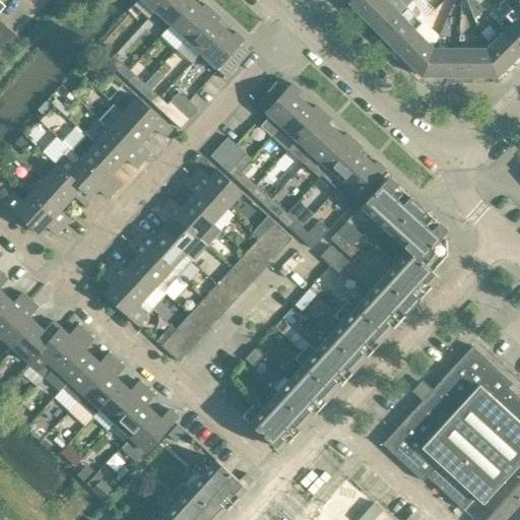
[(142,0),(156,12),(167,0),(142,0)]
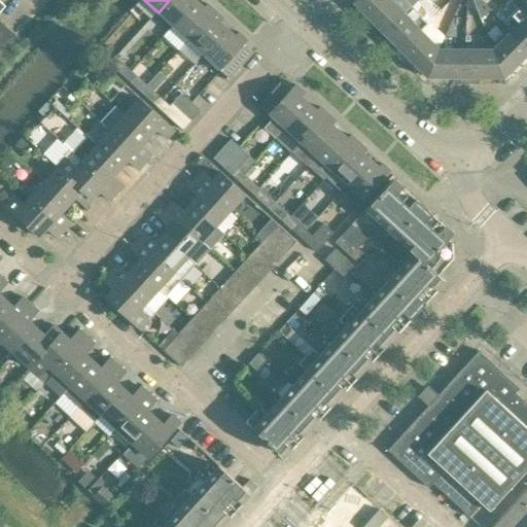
[(169,0),(159,12),(174,27),(197,2),(195,0),(169,0)]
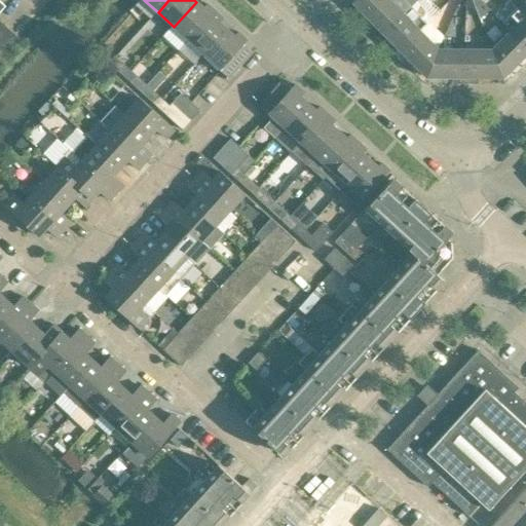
[(359,17),(364,23),(386,0),(353,0),(351,2),(363,13),(359,17)]
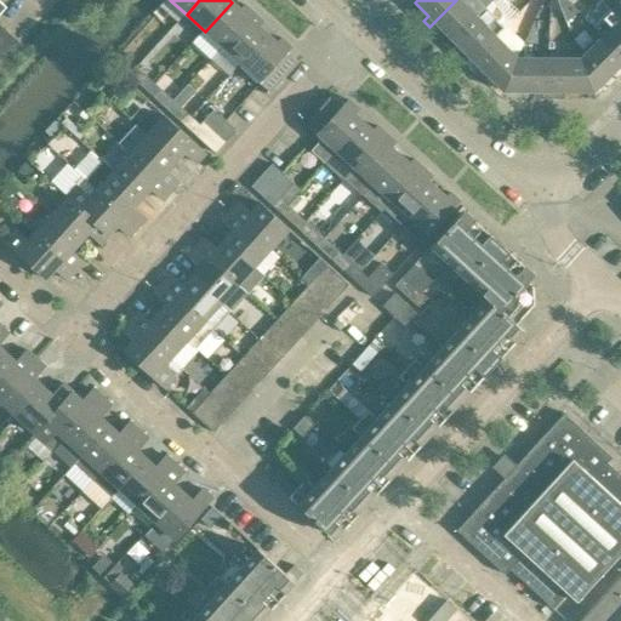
[(456,0),(429,27),(436,33),(440,28),(453,40),(484,9),(493,0),(491,0),(456,0)]
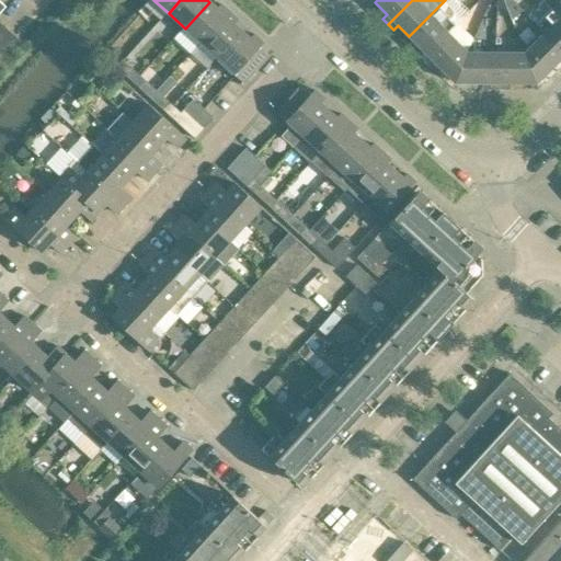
[(447,32),(447,33),(455,25),(453,23),(458,19),(458,13),(445,0),(437,8),(409,36),(420,48),(415,53),(421,58),(447,32)]
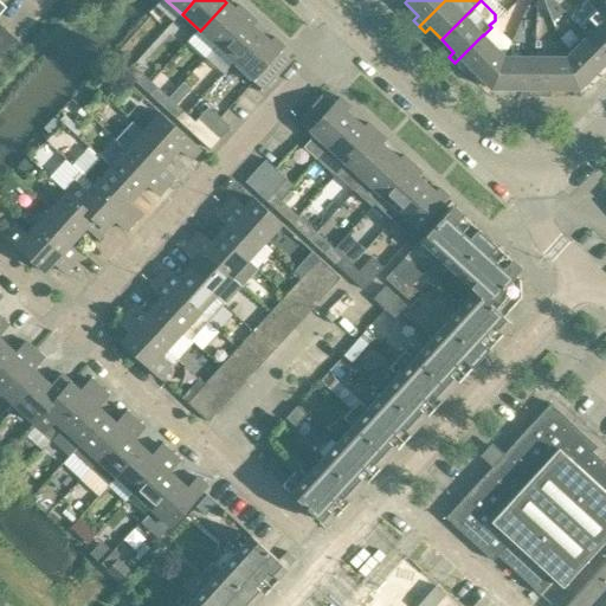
[(553,0),(543,0),(553,24),(566,13),(553,0)]
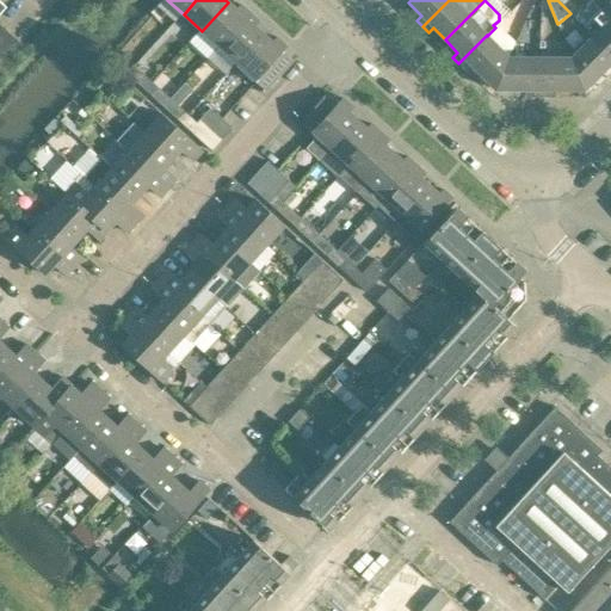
[(236,10),(228,2),(202,31),(220,48),(250,14),(240,5),(236,10)]
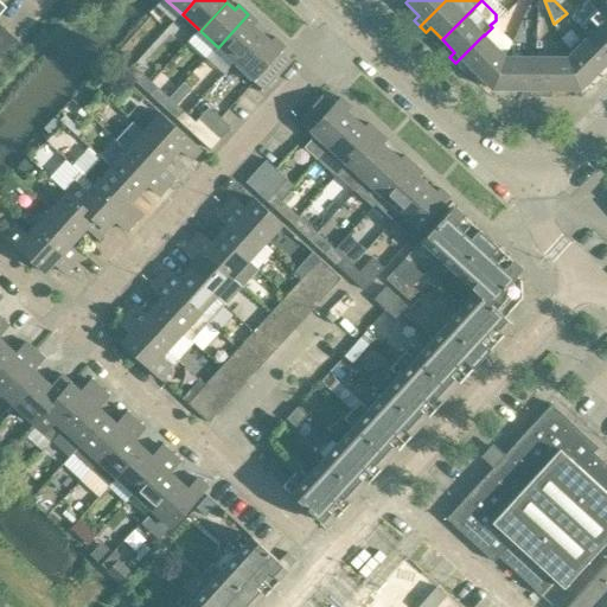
[(588,36),(606,53),(606,18),(599,10),(580,29),(588,36)]
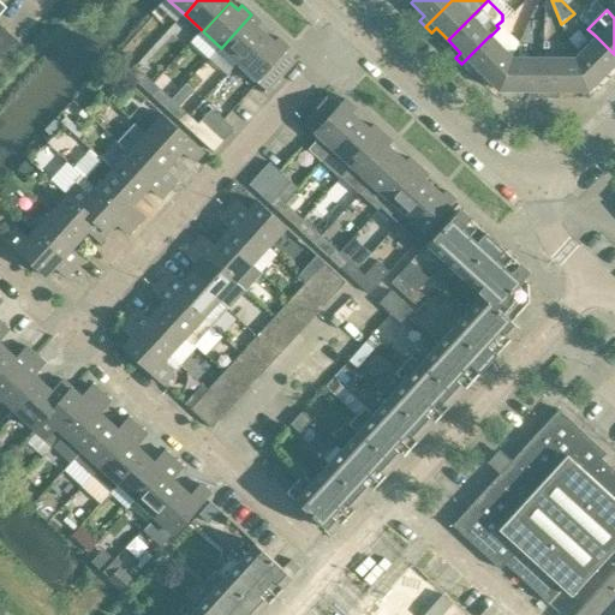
[(221,48),(239,64),(266,35),(256,25),(260,22),(251,15),(221,48)]
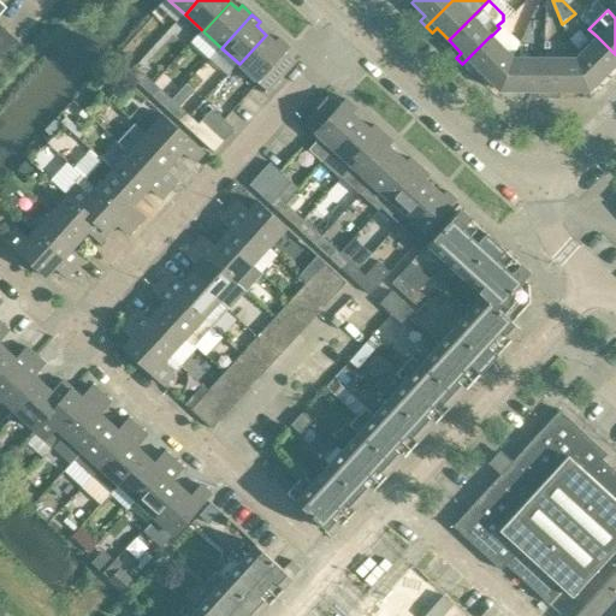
[(22,45),(0,24),(0,60),(5,65),(23,46),(22,45)]
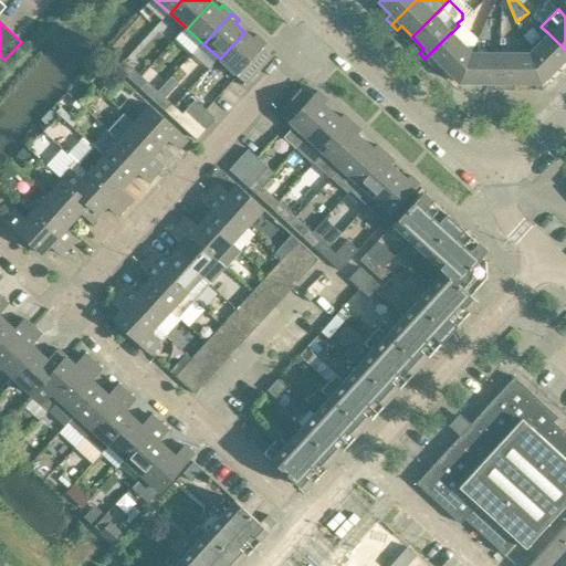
[(459,84),(471,53),(477,39),(461,22),(459,25),(451,33),(451,32),(425,59),(430,64),(435,60),(459,84)]
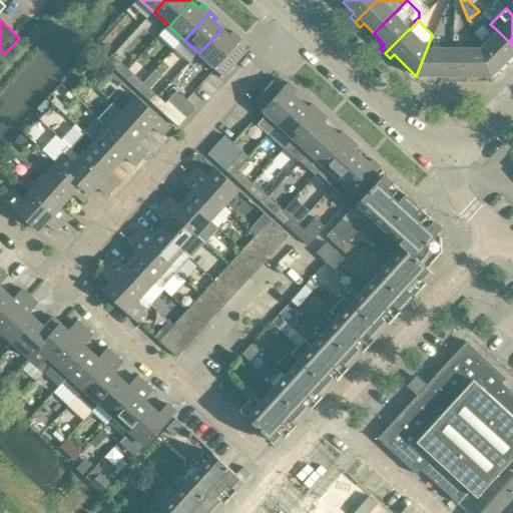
[(228,35),(221,29),(199,53),(223,75),(235,61),(226,53),(239,39),(231,32),(228,35)]
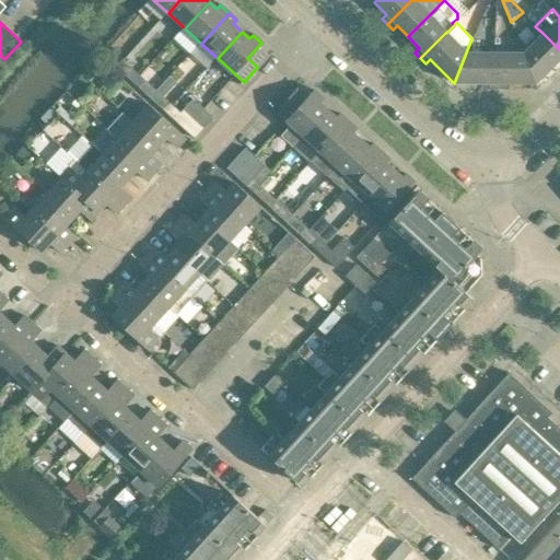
[(543,33),(523,53),(535,83),(558,60),(559,61),(559,49),(543,33)]
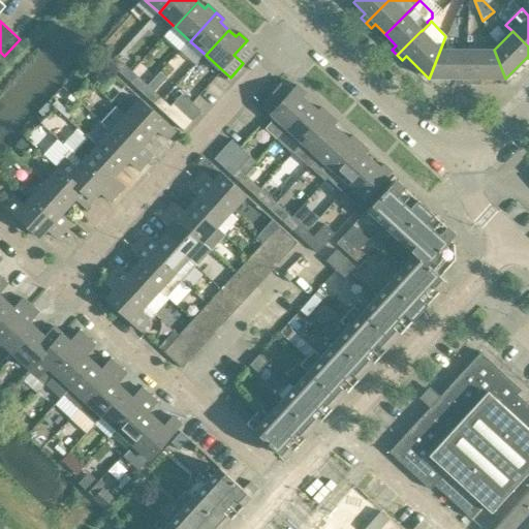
[(460,84),(467,84),(467,50),(440,50),(429,79),(460,78),(460,84)]
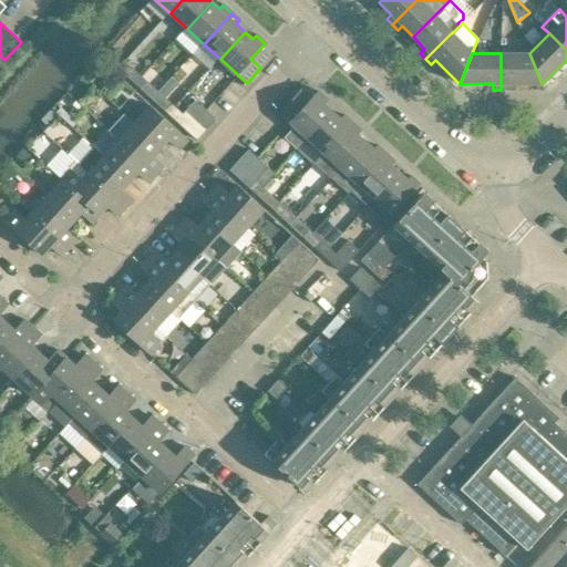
[(501,53),(501,90),(508,91),(508,84),(542,84),(529,53),(501,53)]
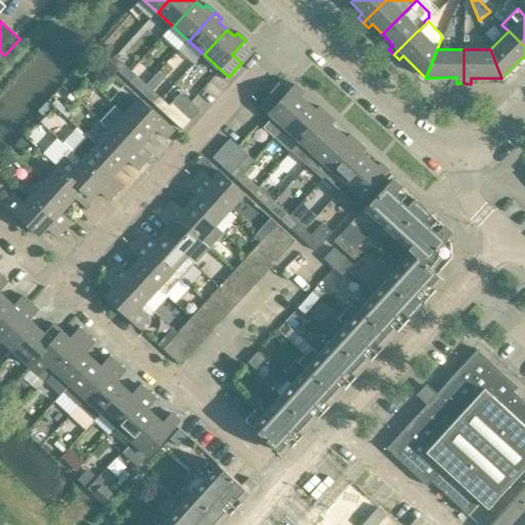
[(110,65),(116,57),(114,55),(108,63),(110,65)]
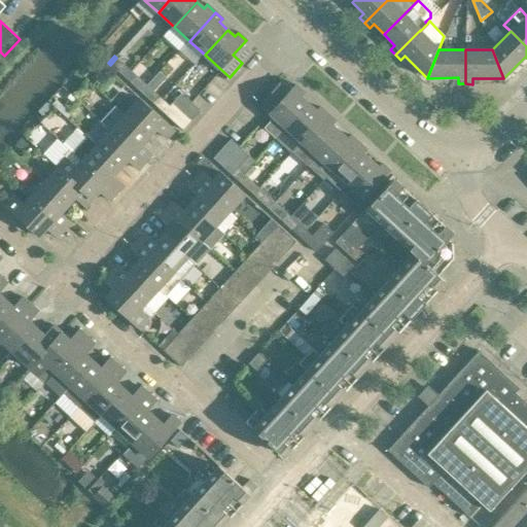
[(116,58),(110,65),(116,70),(127,79),(133,72),(116,58)]
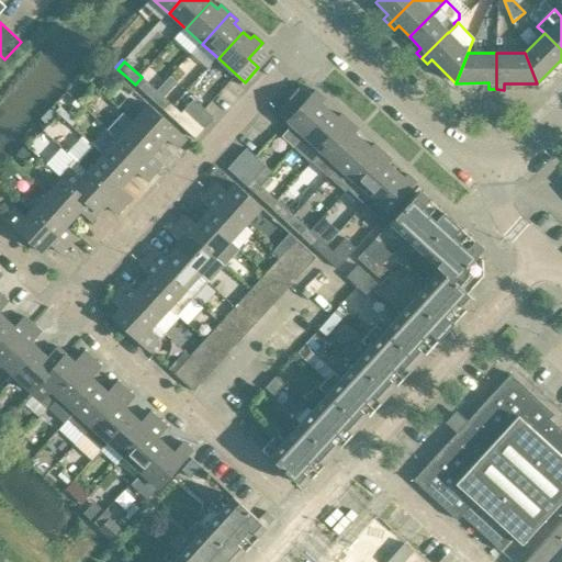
[(135,85),(152,99),(158,92),(142,77),(135,85)]
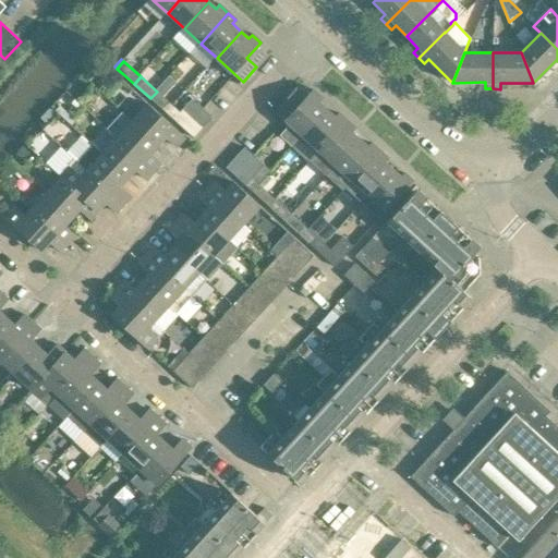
[(289,96),(275,111),(289,124),(281,133),(282,137),(290,145),(290,146),(291,147),(292,147),(326,109),(318,101),(322,98),(313,89),(299,106),(289,96)]
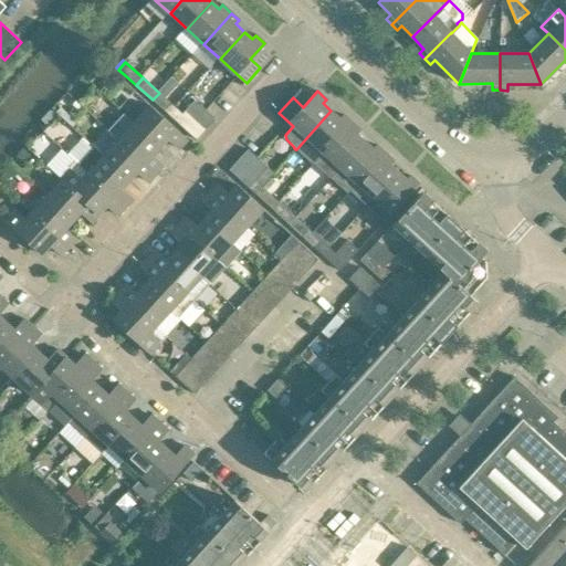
[(169,115),(176,108),(159,93),(153,100),(169,115)]
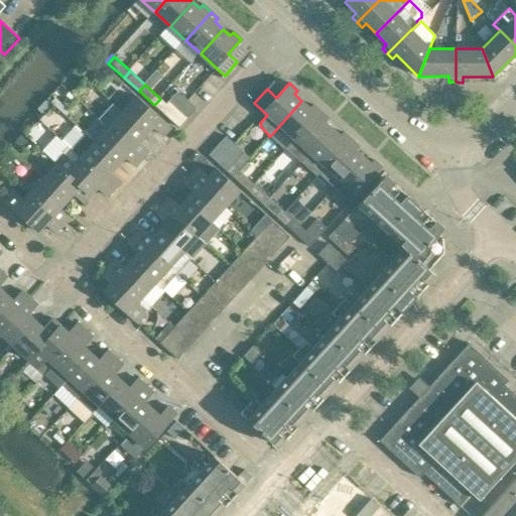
[(168,101),(169,102),(187,118),(196,109),(186,101),(177,92),(168,101)]
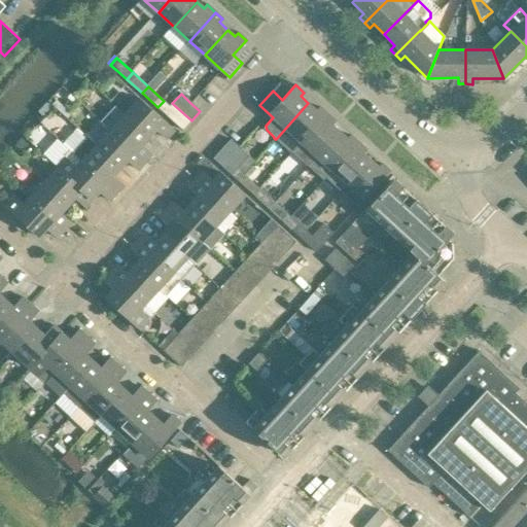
[(138,98),(124,114),(148,137),(155,130),(166,139),(173,131),(138,98)]
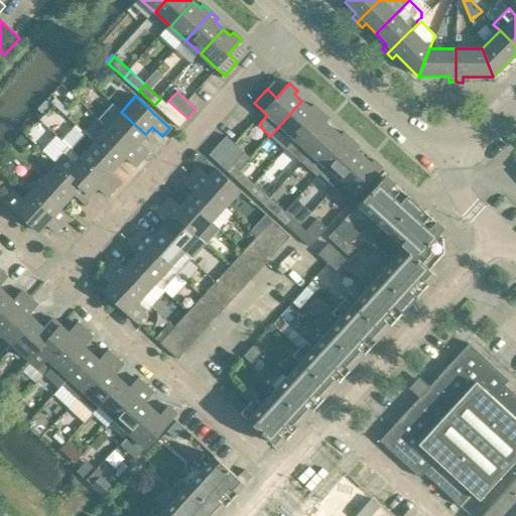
[(50,102),(66,115),(70,111),(54,97),(50,102)]
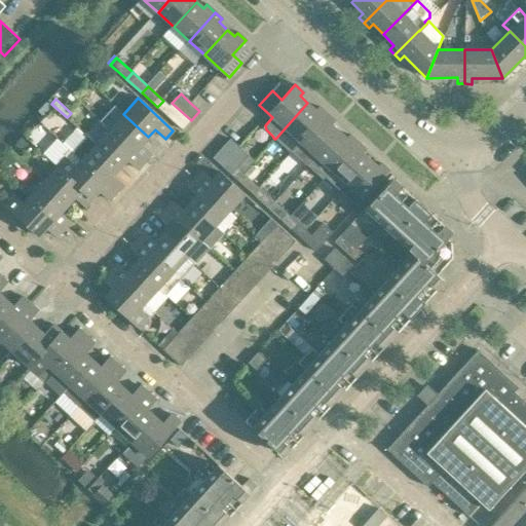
[(173,104),(172,103),(168,106),(163,101),(157,107),(163,113),(173,104)]
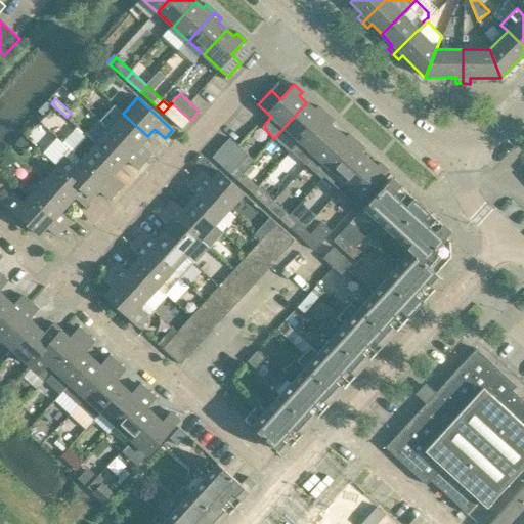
[(42,119),(53,106),(47,101),(37,114),(42,119)]
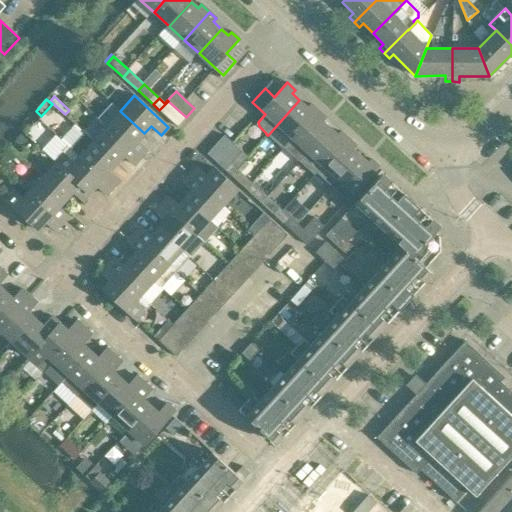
[(307,107),(299,100),(268,135),(283,149),(284,147),(318,111),(310,104),(307,107)]
